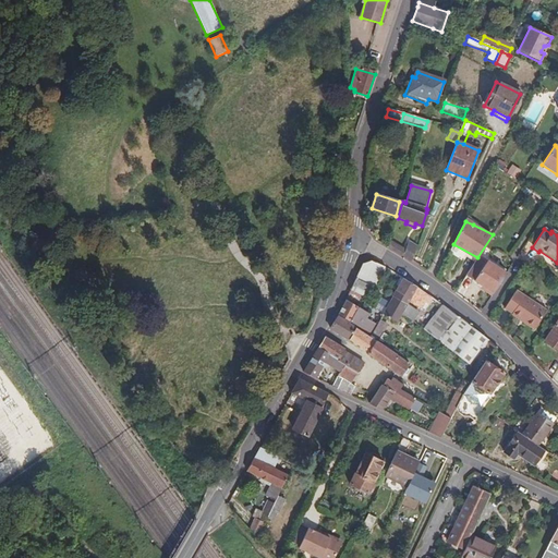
[(412,264),(417,247),(410,243),(404,251),(390,242),(388,249),(412,264)]
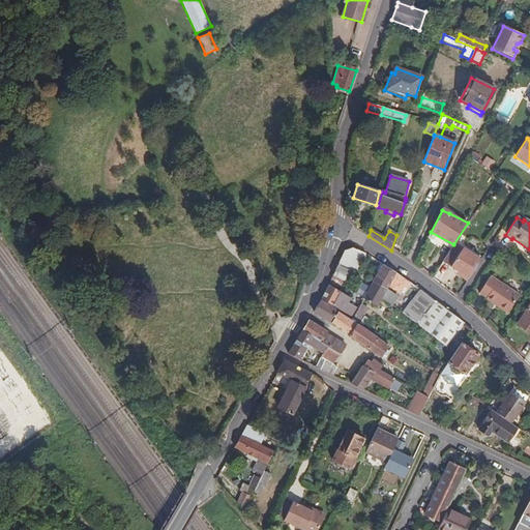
[(467,280),(480,258),(463,246),(449,266),(461,272),(459,274),(467,280)]
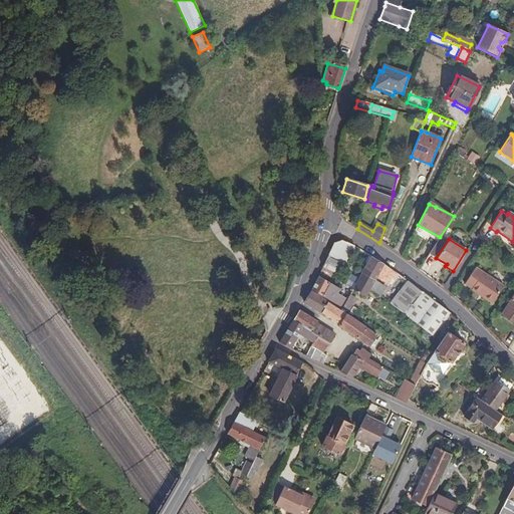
[(346,265),(353,248),(353,247),(343,241),(334,244),(323,267),(336,272),(340,263),(346,265)]
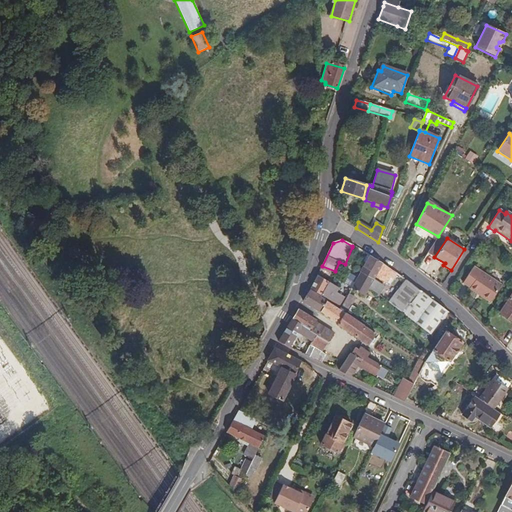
[(397,274),(383,264),(364,254),(363,255),(360,261),(364,263),(359,272),(360,272),(374,280),(375,278),(383,282),(386,277),(394,280),(397,274)]
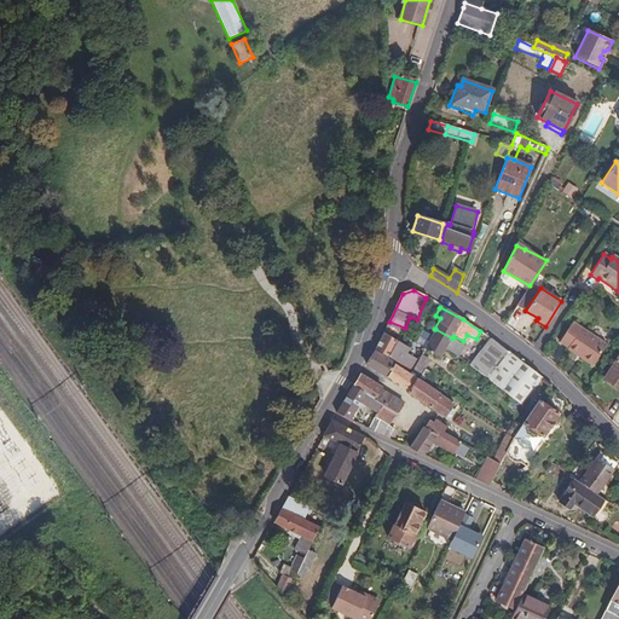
[(594,365),(607,343),(573,322),(560,341),(570,347),(568,348),(594,365)]
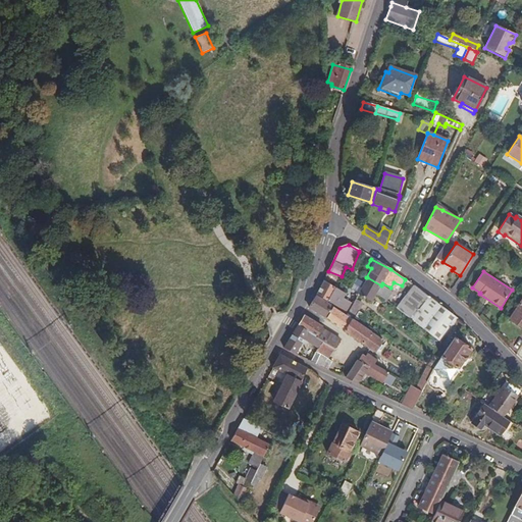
[(376,294),(381,285),(367,277),(363,283),(359,281),(355,290),(359,292),(359,294),(373,301),(376,294)]
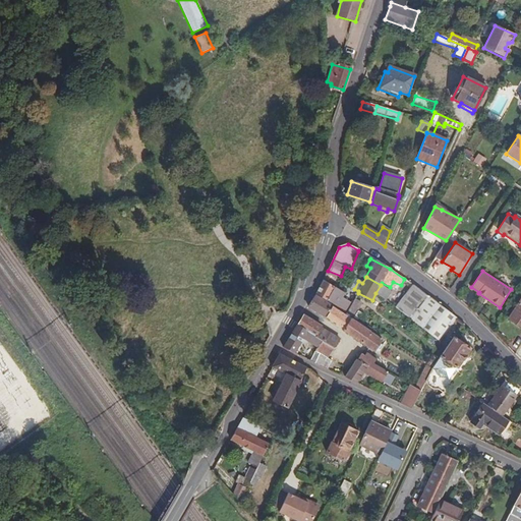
[(328,301),(335,288),(323,281),(315,294),(328,301)]
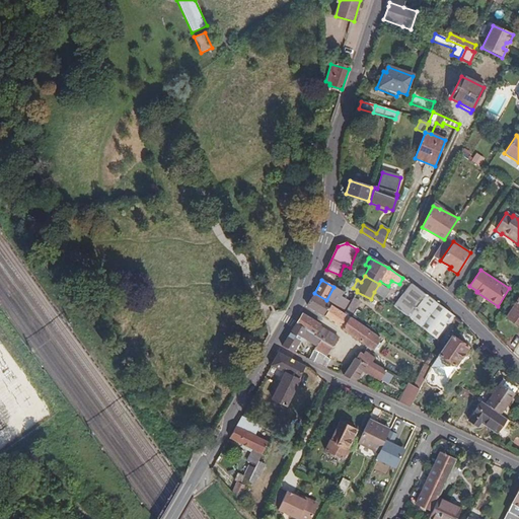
[(384,299),(389,291),(379,284),(374,292),(384,299)]
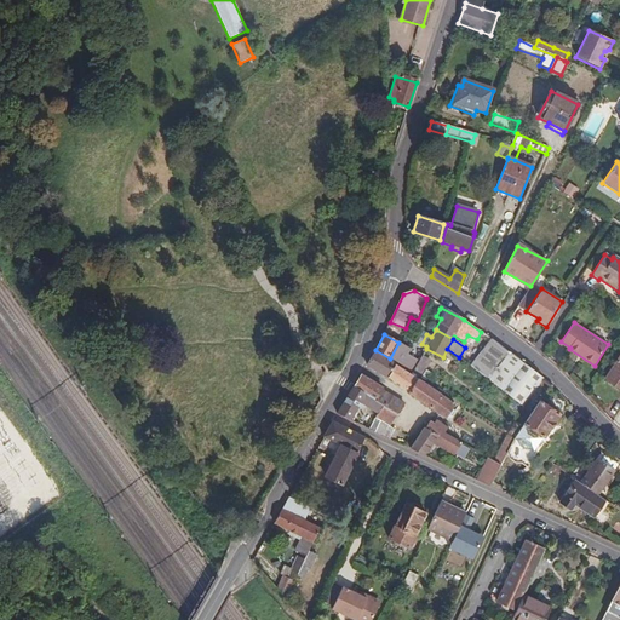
[(545,380),(491,339),(471,366),(523,408),(545,380)]
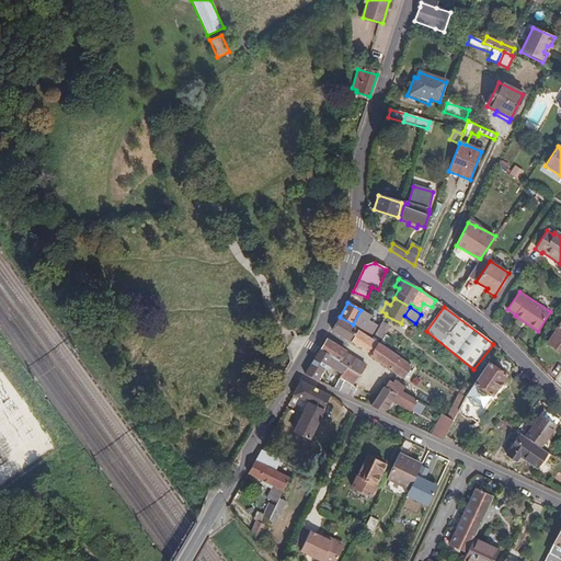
[(366,323),(370,316),(361,310),(353,324),(362,330),(375,338),(378,330),(366,323)]
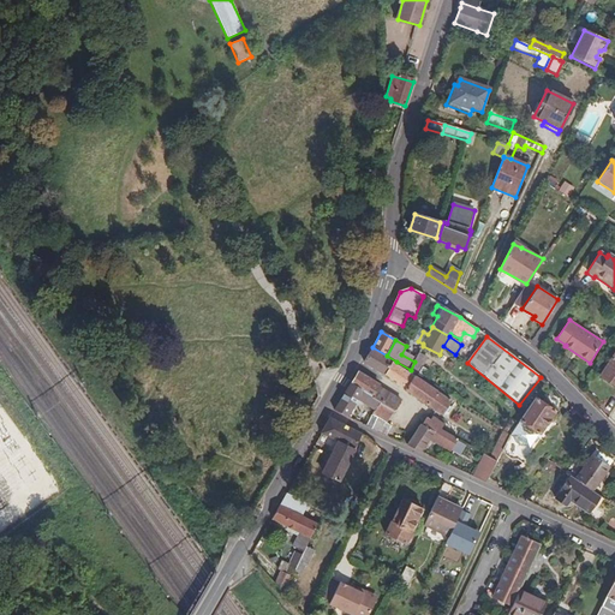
[(406,390),(416,376),(371,350),(364,363),(406,390)]
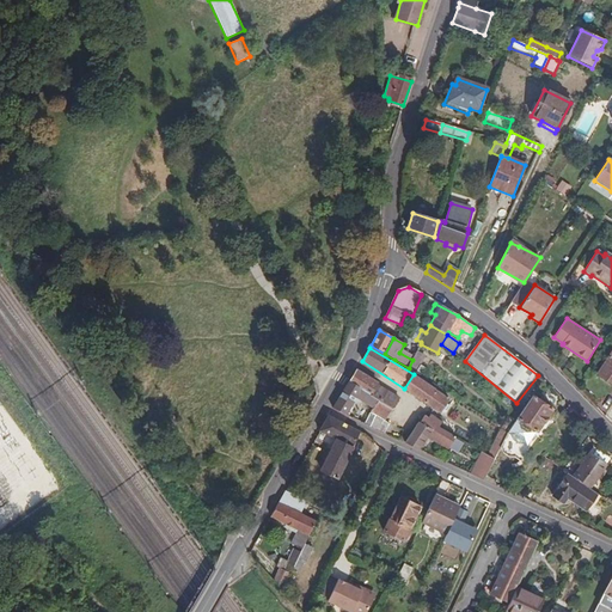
[(611,349),(595,375),(611,384),(611,349)]
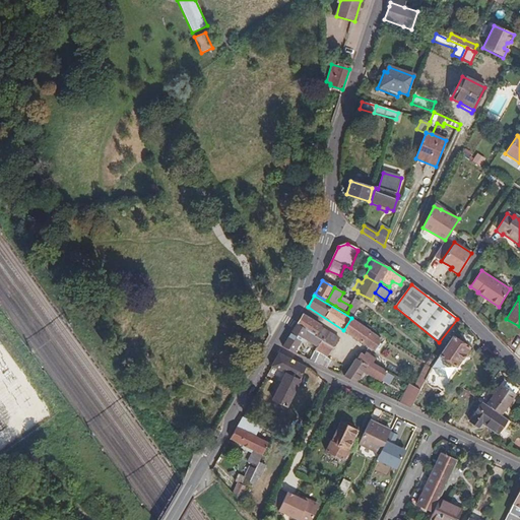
[(320,326),(303,315),(297,324),(315,336),(320,326)]
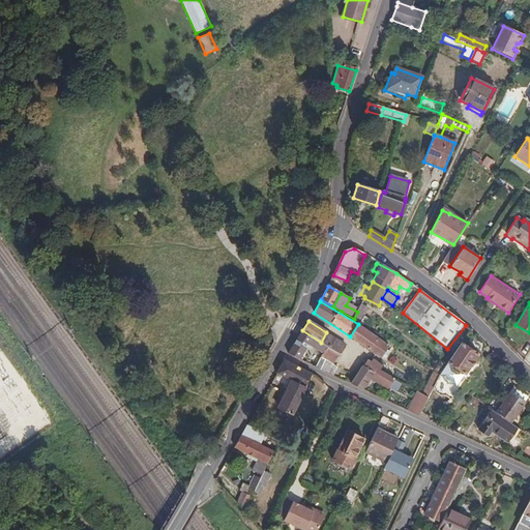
[(390,347),(358,324),(350,336),(349,337),(364,349),(369,352),(369,351),(376,355),(382,359),(390,347)]
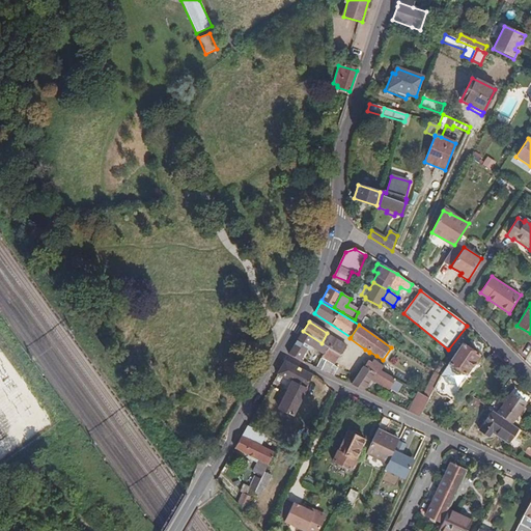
[(323,355),(329,347),(322,343),(303,331),(288,355),(301,361),(302,361),(310,347),(323,355)]
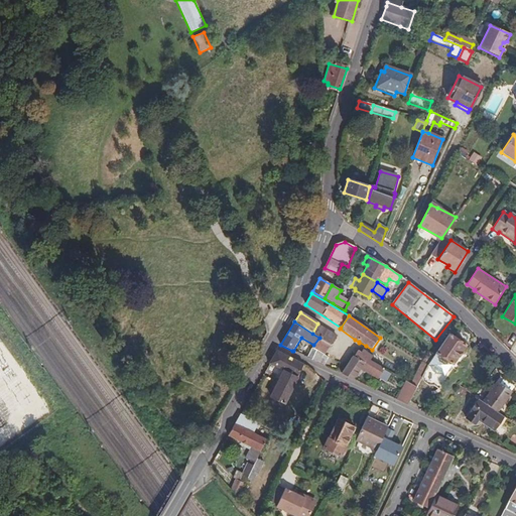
[(331,346),(337,337),(317,324),(312,334),(319,338),(331,346)]
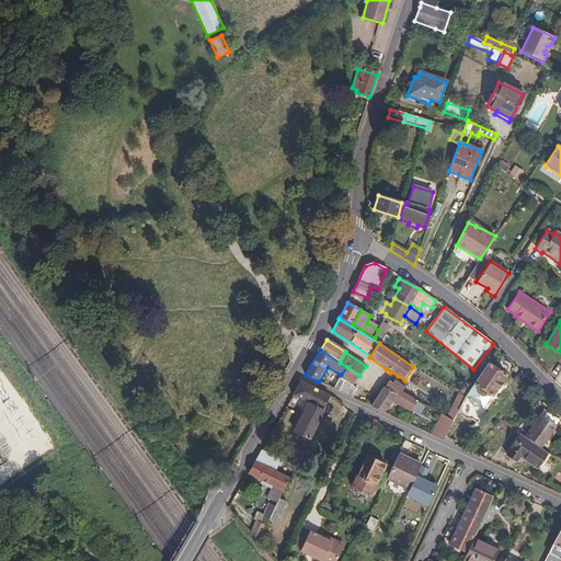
[(482,410),(505,376),(488,364),(471,388),(465,397),(458,410),(478,421),(483,411),(482,410)]
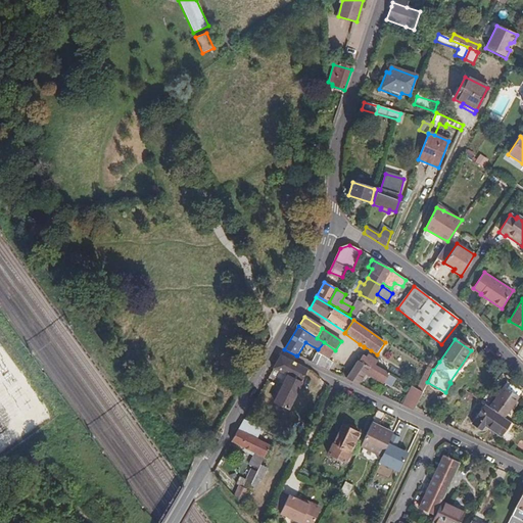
[(329,361),(335,350),(324,342),(318,349),(317,352),(321,355),(329,361)]
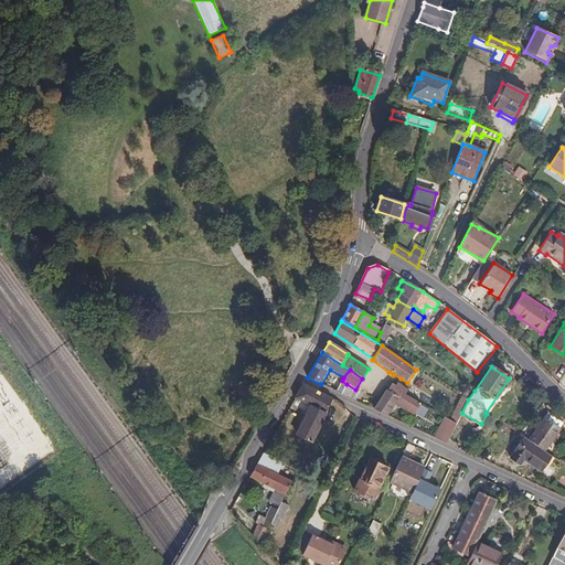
[(343,391),(347,384),(342,381),(338,387),(343,391)]
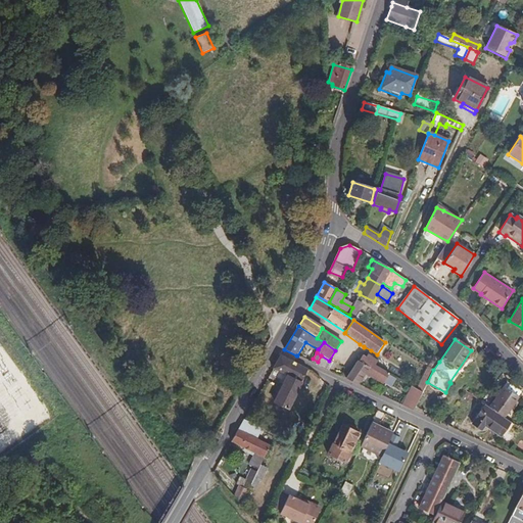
[(360,385),(373,363),(376,365),(378,361),(368,354),(366,358),(363,355),(359,362),(358,361),(346,378),(360,385)]
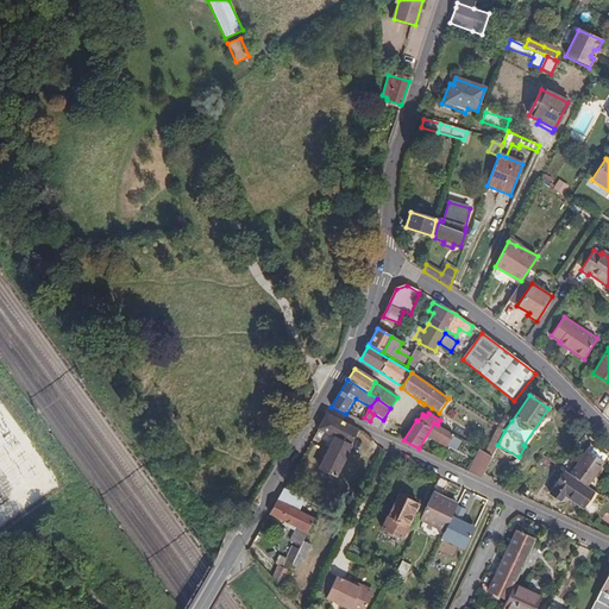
[(336,476),(358,431),(327,414),(319,429),(336,439),(320,469),(336,476)]
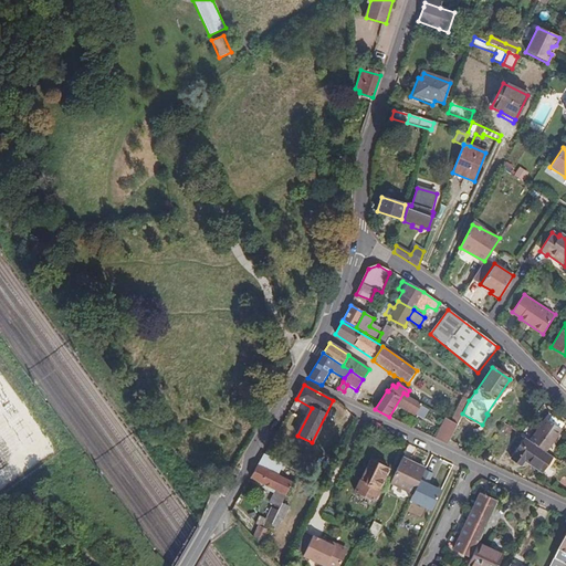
[(355,401),(360,392),(356,390),(347,385),(344,391),(343,395),(355,401)]
